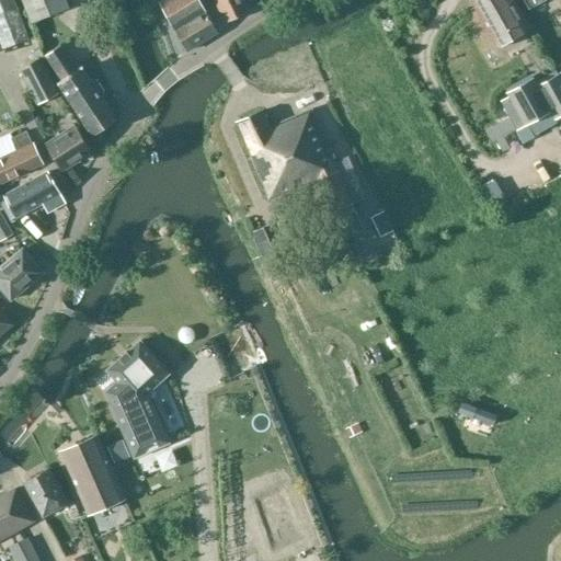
[(0,0),(0,49),(27,39),(12,0),(0,0)]
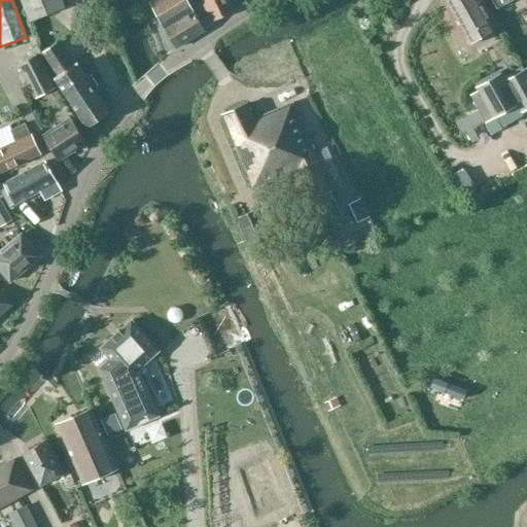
[(61,0),(21,0),(31,22),(65,8),(61,0)]
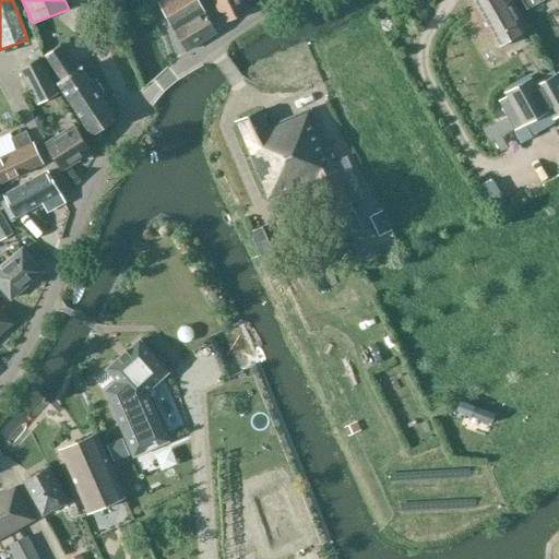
[(198,0),(166,0),(159,3),(175,33),(187,51),(217,33),(205,12),(198,0)]
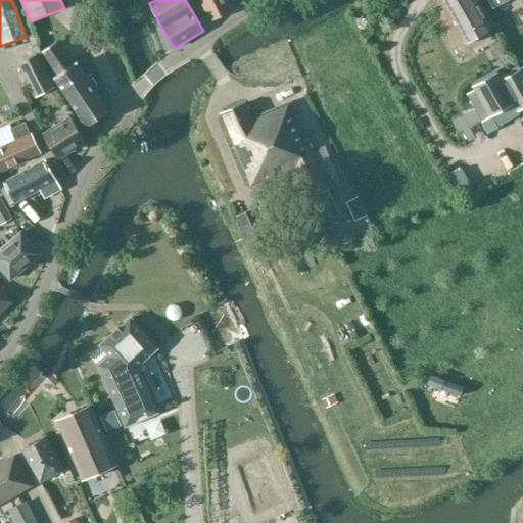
[(200,0),(210,21),(232,11),(232,10),(231,10),(226,0),(200,0)]
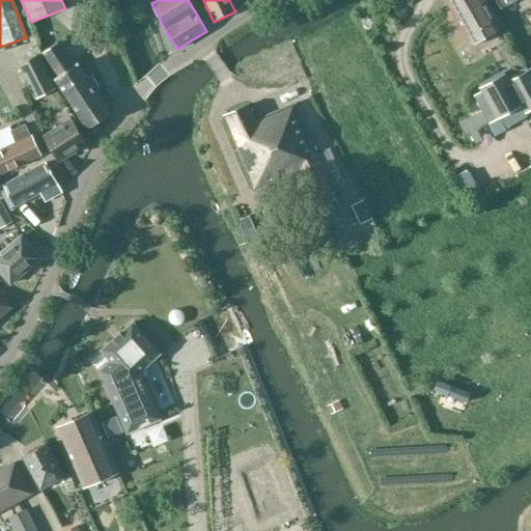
[(481,0),(450,0),(447,2),(472,46),(499,31),(481,0)]
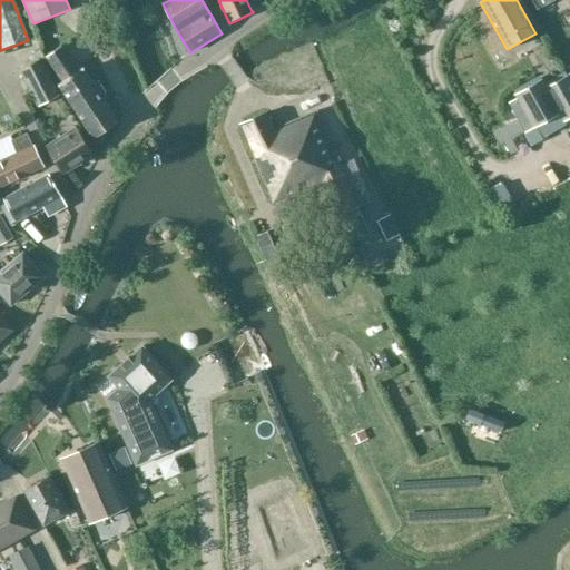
[(569,0),(531,0),(537,9),(553,0),(569,0)]
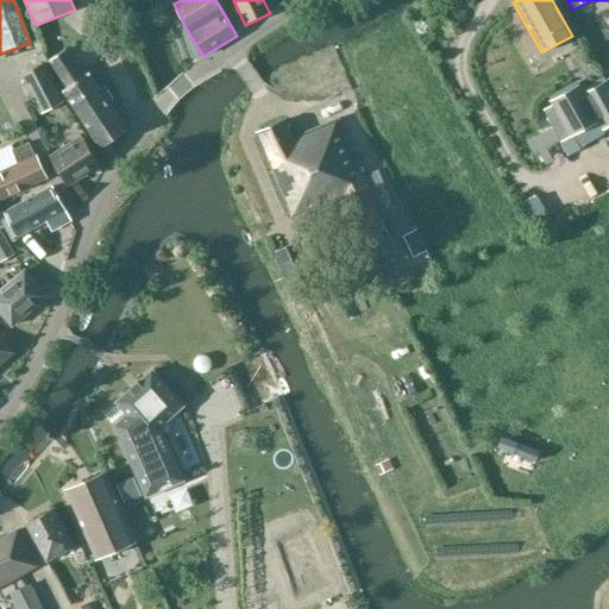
[(66,51),(50,61),(68,88),(63,92),(99,145),(125,129),(111,107),(112,99),(105,88),(96,87),(89,74),(85,77),(66,51)]
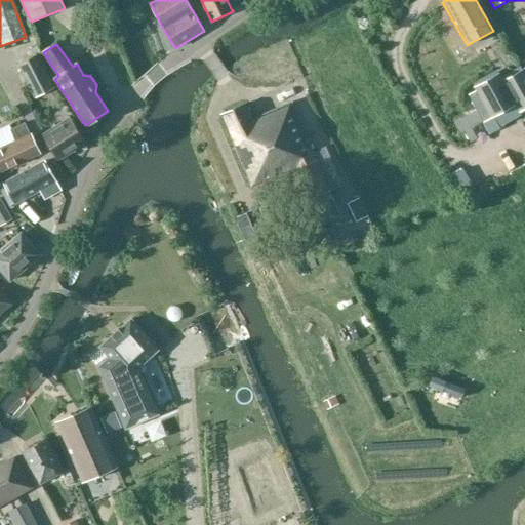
[(38,55),(19,66),(37,98),(55,88),(38,55)]
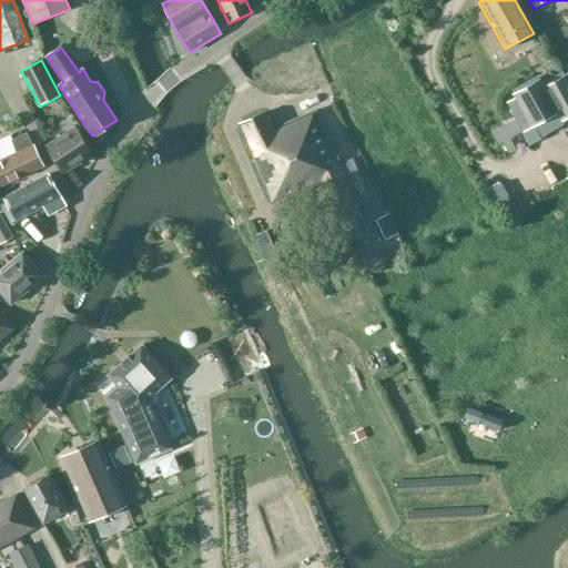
[(514,95),(516,99),(508,103),(524,132),(531,128),(558,113),(563,121),(567,118),(567,77),(566,78),(566,77),(545,88),(540,80),(514,95)]
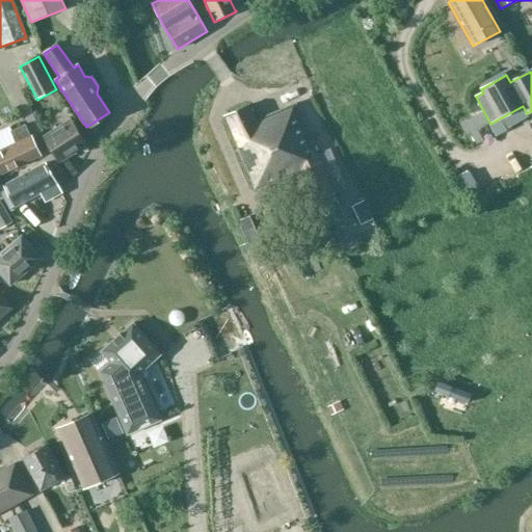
[(22,76),(11,83),(20,96),(30,88),(22,76)]
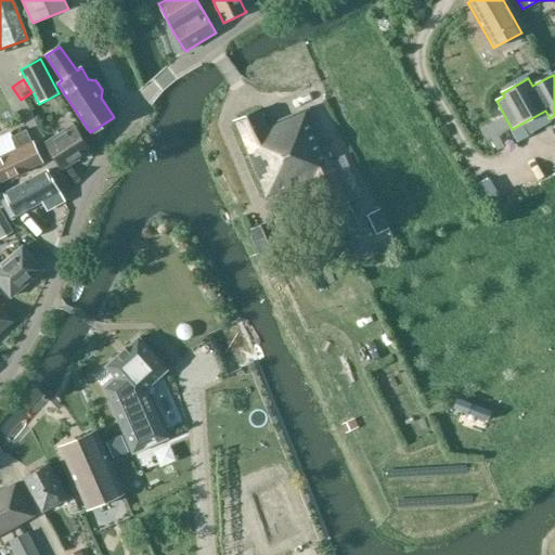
[(327,210),(328,209),(334,222),(353,214),(348,202),(360,196),(351,176),(343,157),(331,163),(308,108),(267,127),(260,110),(233,121),(266,198),(313,178),(327,210)]
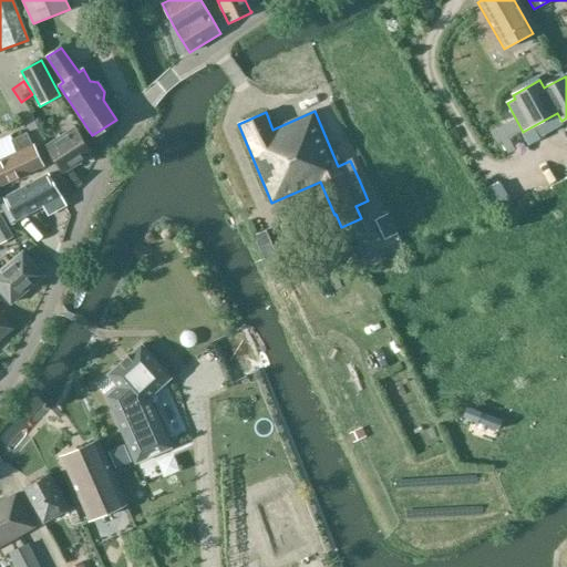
[(92,155),(74,127),(45,146),(63,174),(92,155)]
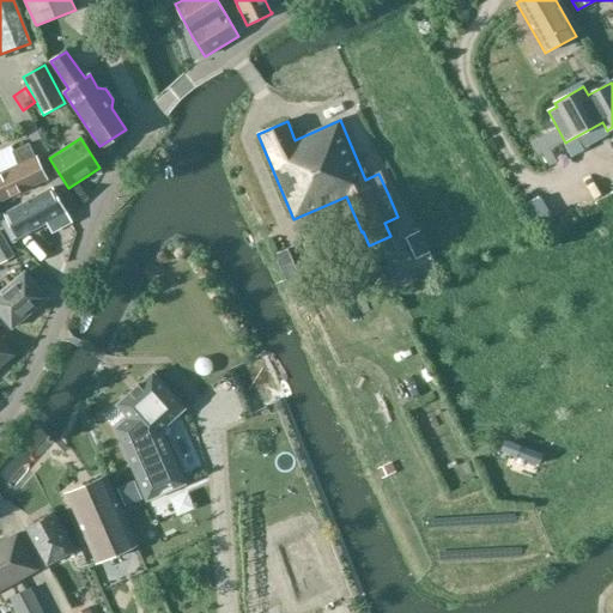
[(29,144),(12,152),(0,157),(0,201),(47,180),(37,157),(35,158),(29,144)]
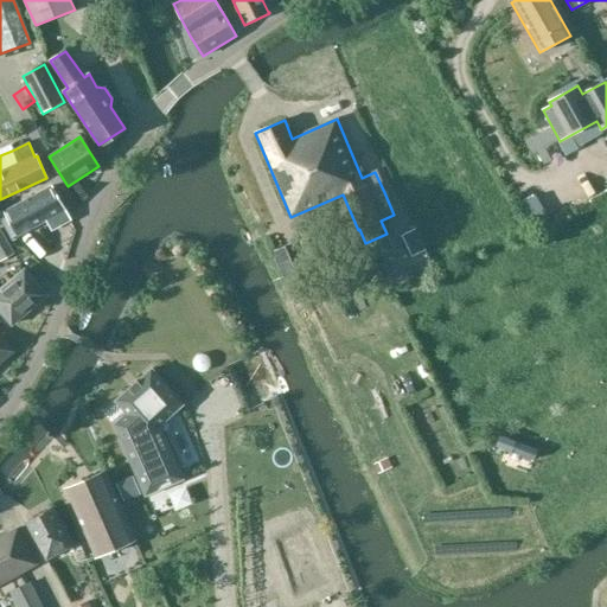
[(17,236),(45,221),(51,231),(71,221),(65,210),(52,187),(4,213),(17,236)]
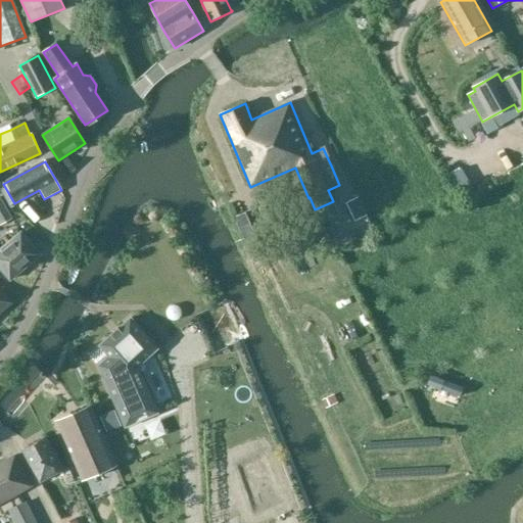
[(0,226),(12,219),(0,197),(0,226)]
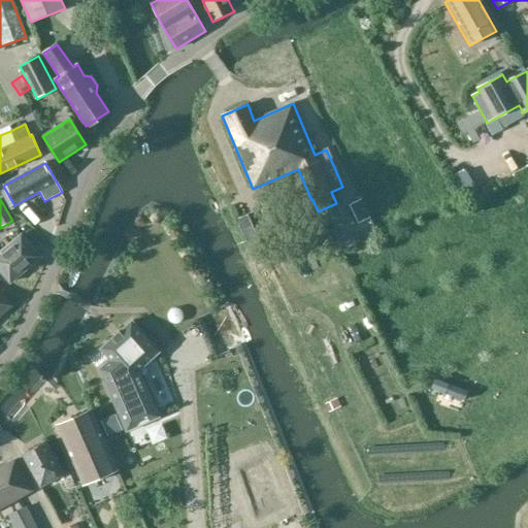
[(40,258),(22,235),(0,252),(0,270),(10,283),(40,258)]
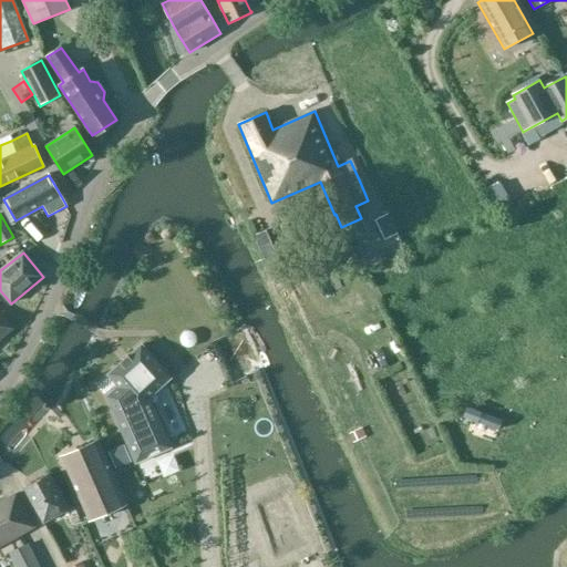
[(0,340),(13,329),(0,313),(0,340)]
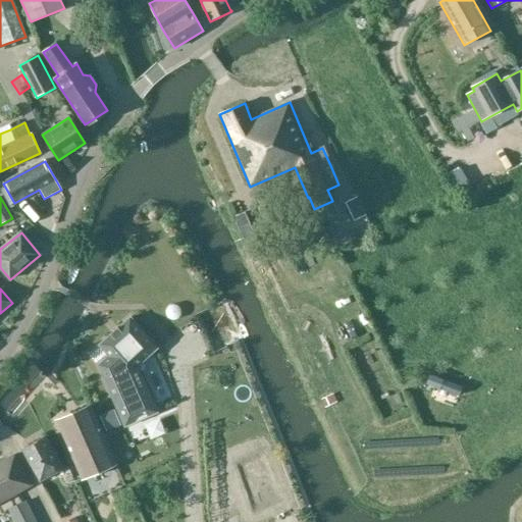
[(109,356),(98,365),(125,426),(157,413),(137,366),(157,349),(132,319),(131,317),(118,328),(117,327),(116,327),(117,329),(112,334),(111,332),(110,333),(111,334),(99,346),(100,347),(101,347),(109,356)]
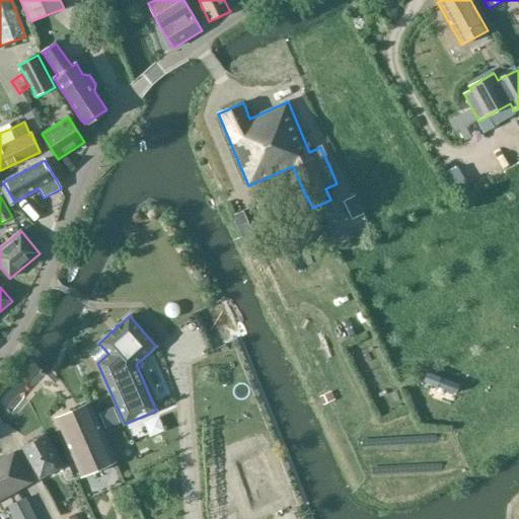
[(116,463),(96,419),(90,403),(56,418),(82,477),(116,463)]
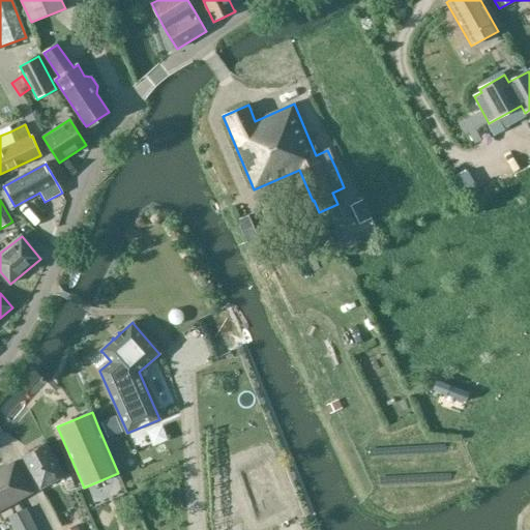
[(64,475),(47,444),(23,457),(40,488),(64,475)]
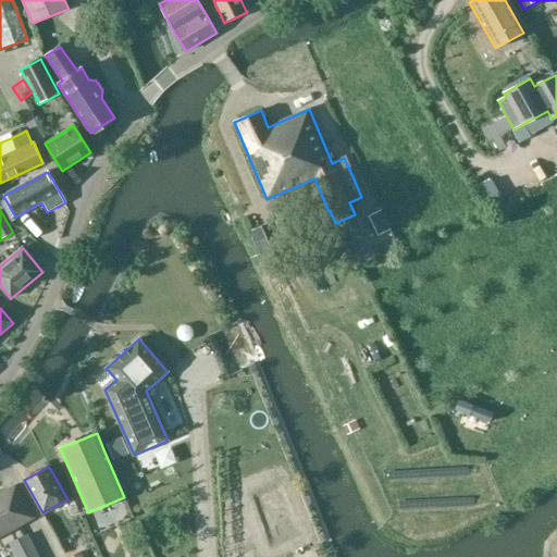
[(0,535),(34,518),(15,485),(0,493),(0,535)]
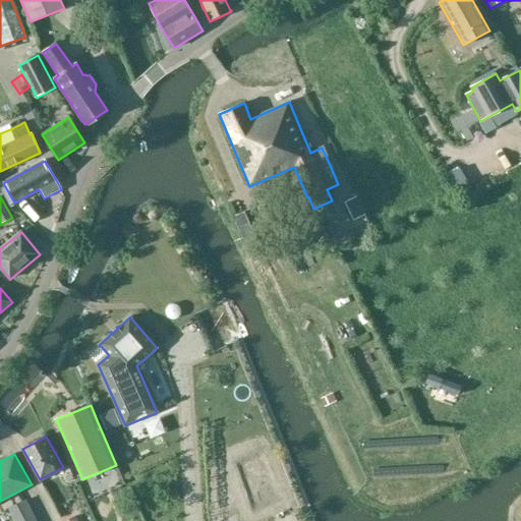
[(8,510),(14,520),(36,520),(25,501),(8,510)]
